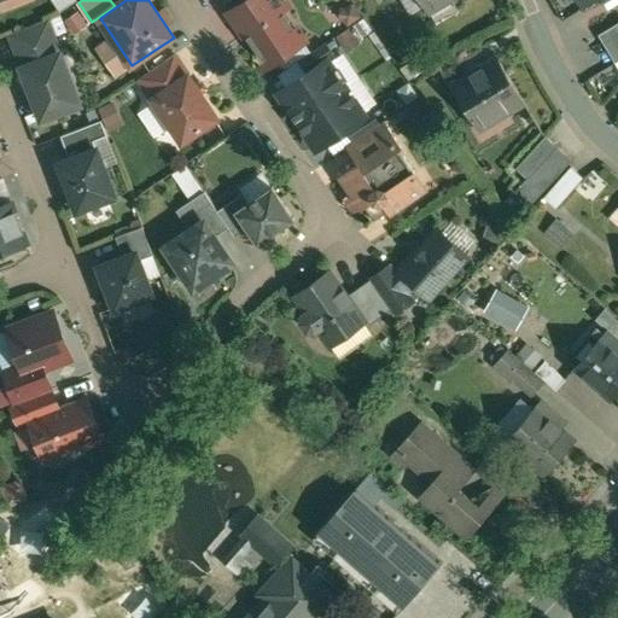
[(252,0),(233,13),(249,36),(249,38),(266,62),(268,64),(289,50),(283,40),(297,30),(285,11),(290,7),(284,0),(252,0)]
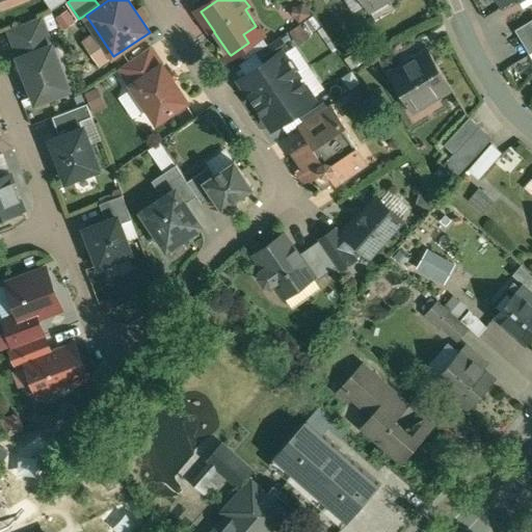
[(364,0),(370,10),(387,0),(364,0)]
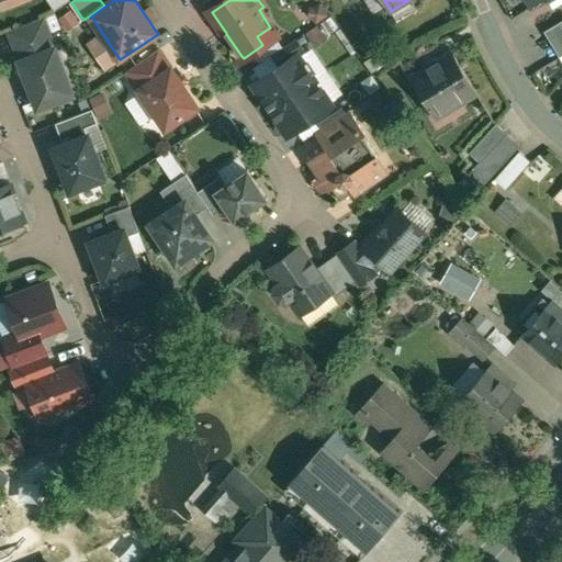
[(325,10),(317,18),(322,22),(308,34),(319,45),(339,25),(325,10)]
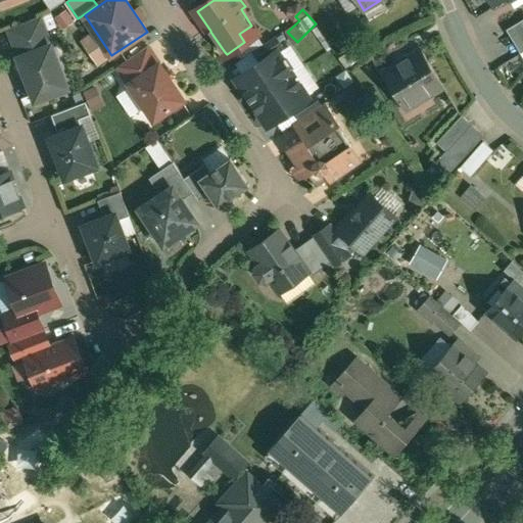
[(41,16),(9,29),(20,57),(52,45),(41,16)]
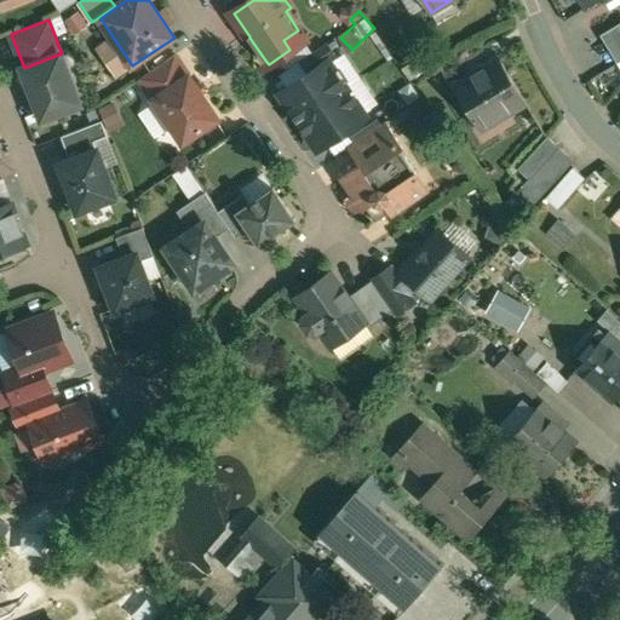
[(619,24),(603,35),(619,63),(619,62),(619,24)]
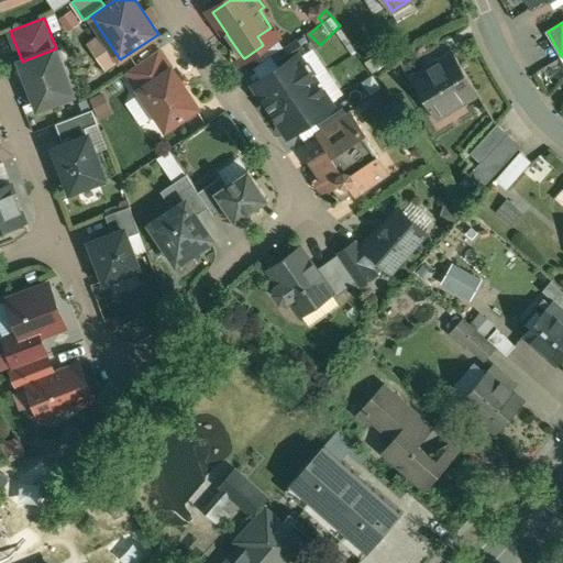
[(298,40),(275,55),(283,66),(299,55),(299,56),(306,52),(298,40)]
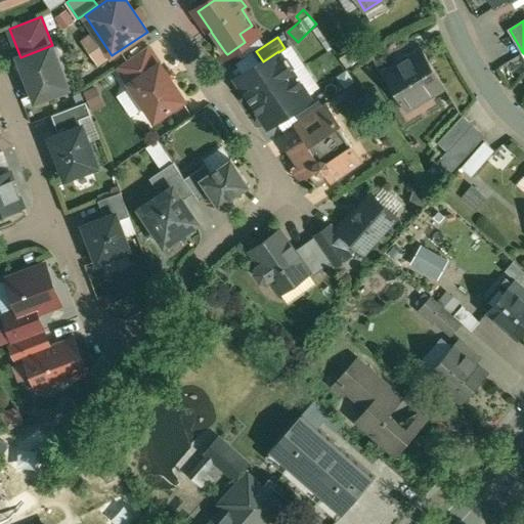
[(20,57),(19,57),(37,100),(69,88),(52,45),(20,57)]
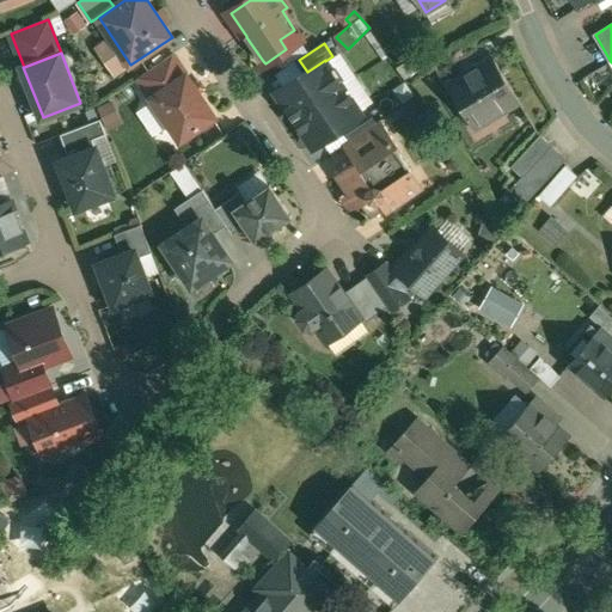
[(173,55),(140,78),(153,97),(187,74),(173,55)]
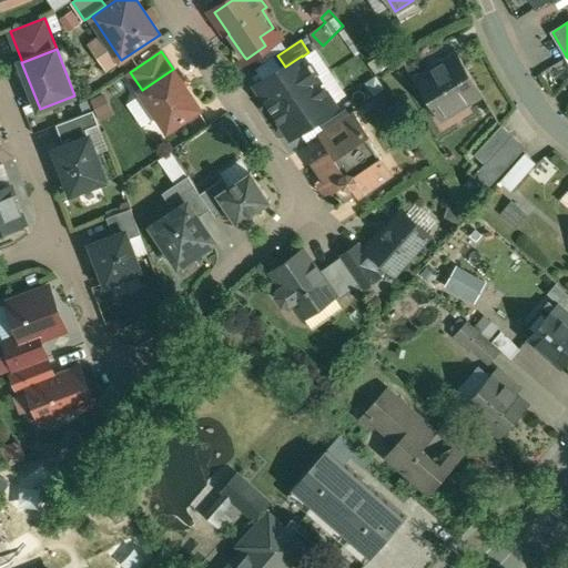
[(459,54),(418,80),(440,118),(483,93),(459,54)]
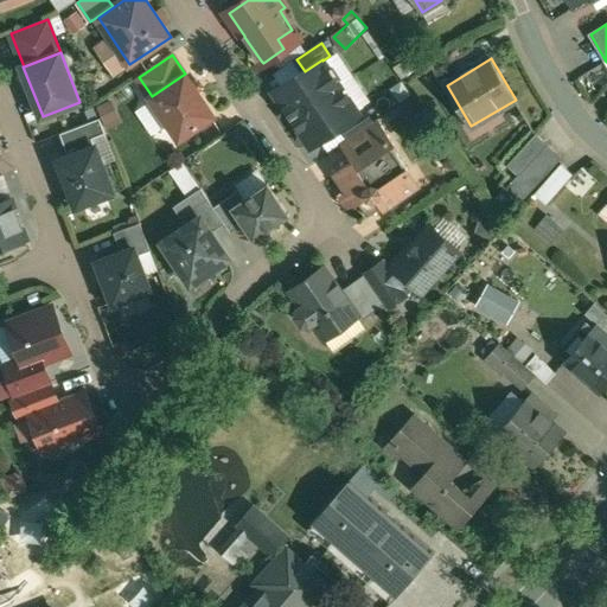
[(305,71),(276,90),(294,119),(342,87),(323,61),(323,59),(305,71)]
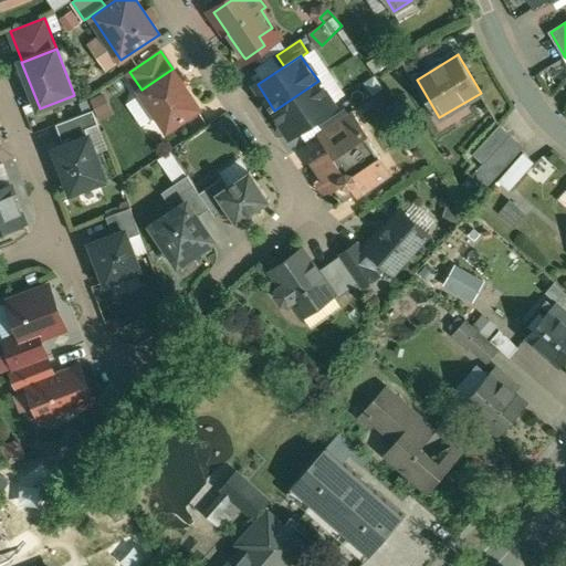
[(201,108),(174,67),(142,90),(140,90),(168,130),(201,108)]
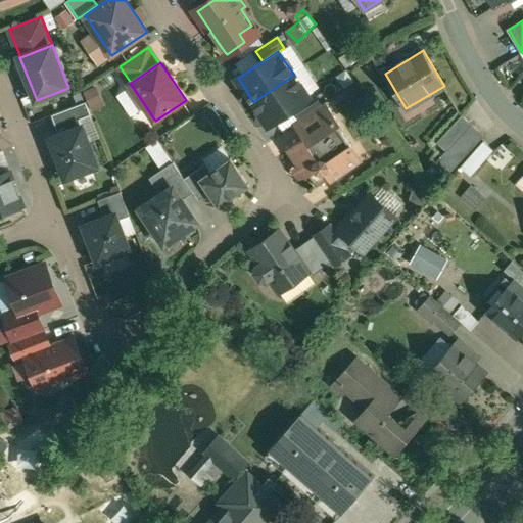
[(294,75),(253,102),(270,126),(294,109),(310,99),(310,98),(294,75)]
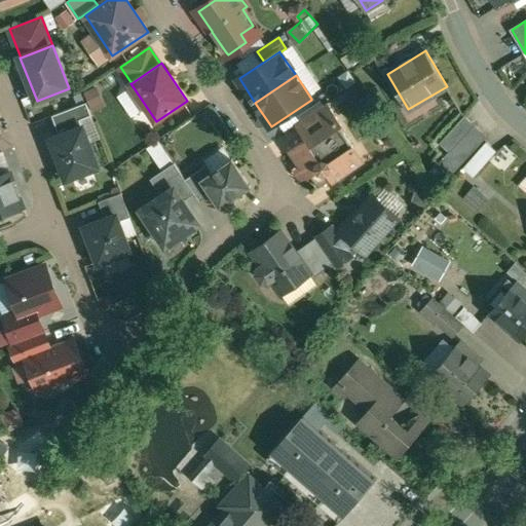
[(311,100),(296,110),(303,120),(325,106),(316,95),(311,99),(311,100)]
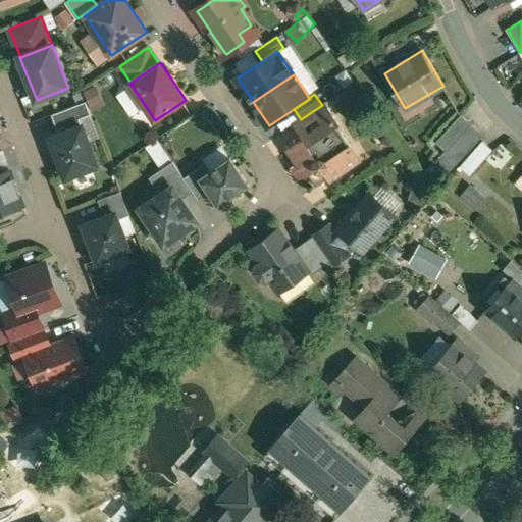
[(87,102),(53,115),(60,134),(83,124),(81,119),(92,114),(87,102)]
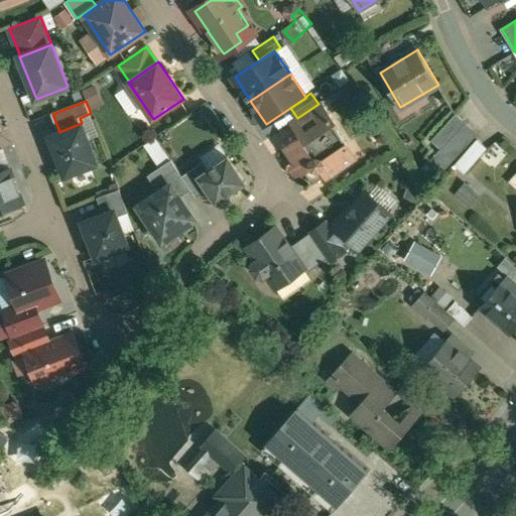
[(297,118),(292,122),(302,136),(331,117),(331,118),(333,117),(323,102),(318,104),(297,118)]
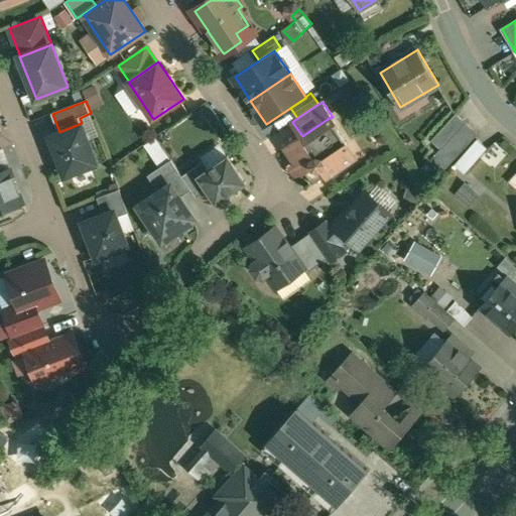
[(458,115),(439,134),(448,143),(449,143),(468,124),(458,115)]
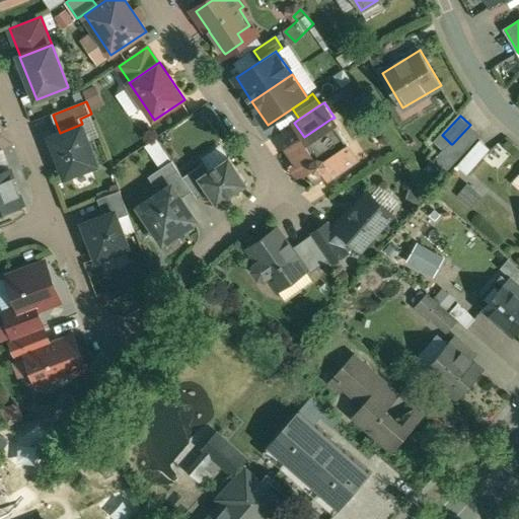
[(304,137),(287,149),(305,175),(307,173),(315,186),(327,177),(329,179),(346,168),(337,154),(351,145),(332,119),(332,118),(304,137)]
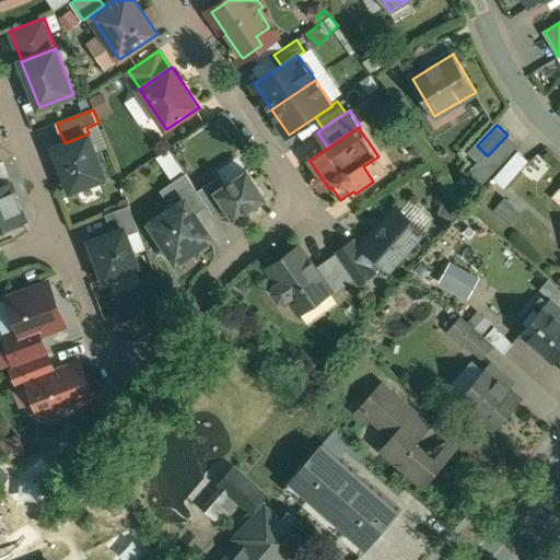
[(65,143),(55,148),(71,191),(105,178),(89,133),(65,143)]
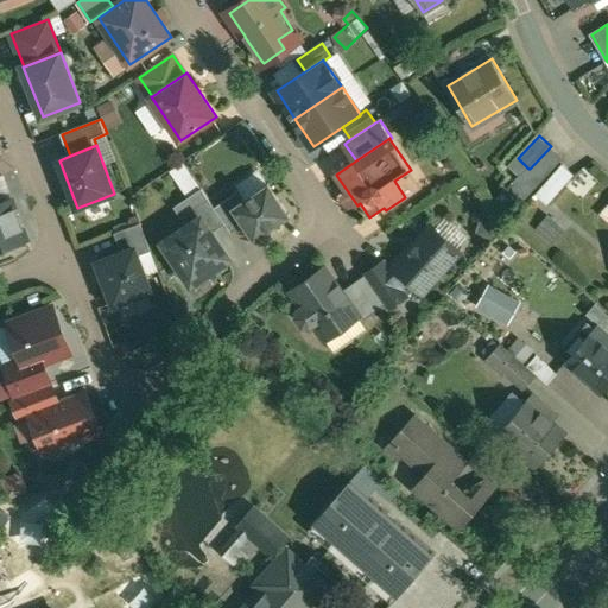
[(529,169),(523,176),(521,175),(508,190),(523,204),(563,159),(564,160),(565,159),(551,146),(530,169),(529,169)]
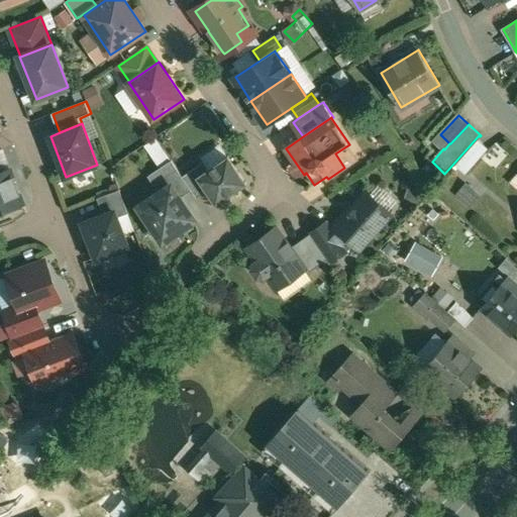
[(158,138),(147,145),(162,166),(172,159),(158,138)]
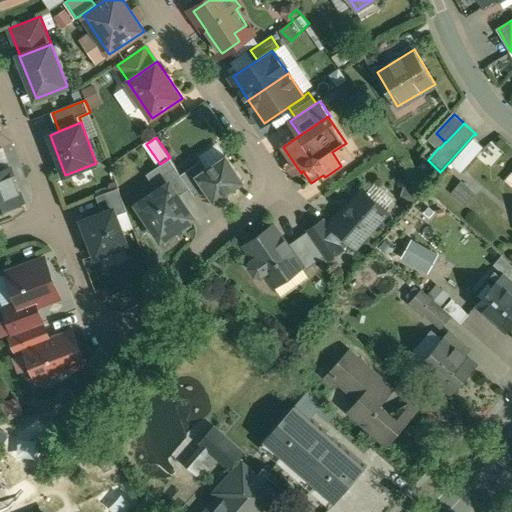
[(474,138),(452,163),(462,172),(485,147),(474,138)]
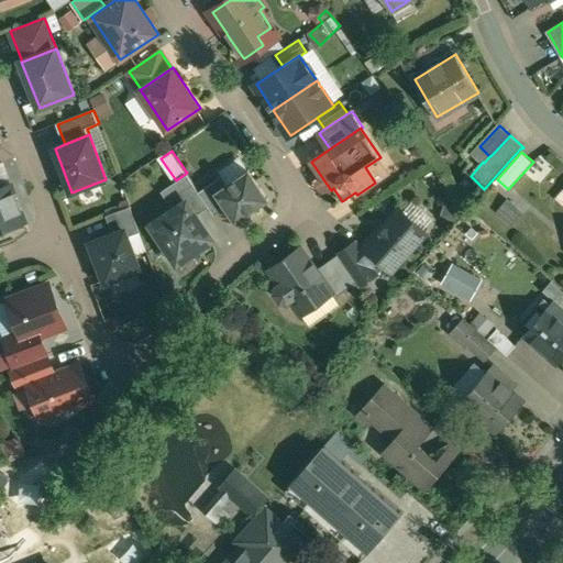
[(228,185),(216,192),(227,208),(235,221),(234,221),(236,222),(238,221),(268,201),(271,199),(269,198),(268,198),(250,169),(228,185)]
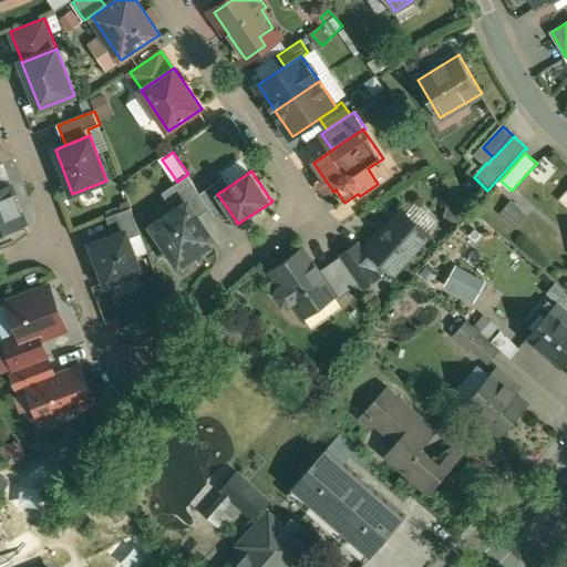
[(189,176),(164,193),(176,212),(188,203),(198,217),(212,208),(202,194),(189,176)]
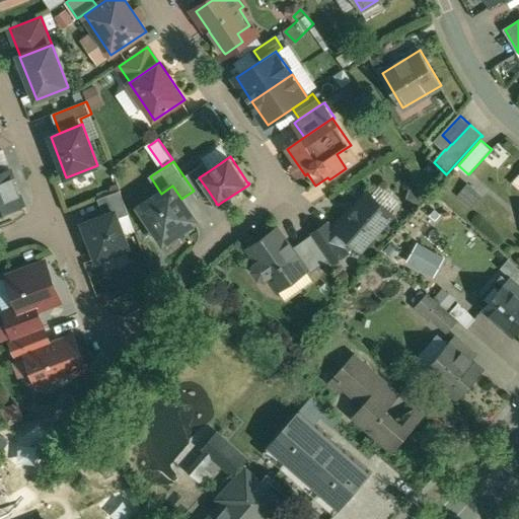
[(206,163),(184,177),(194,191),(199,199),(209,192),(199,177),(210,170),(206,163)]
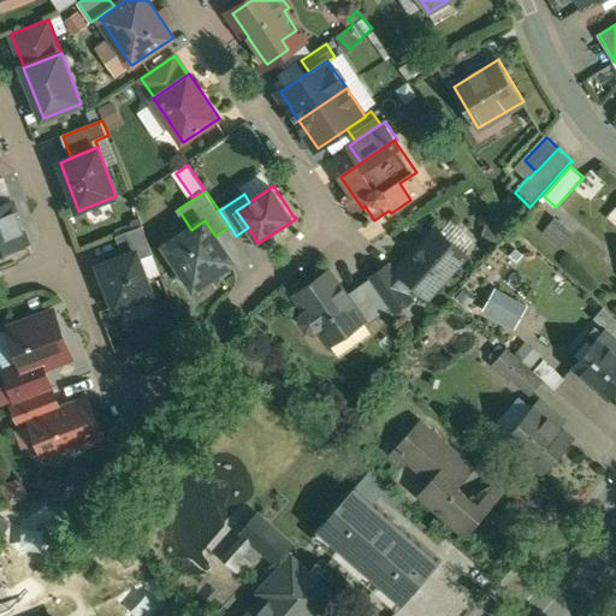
[(0,206),(0,250),(28,241),(13,202),(0,206)]
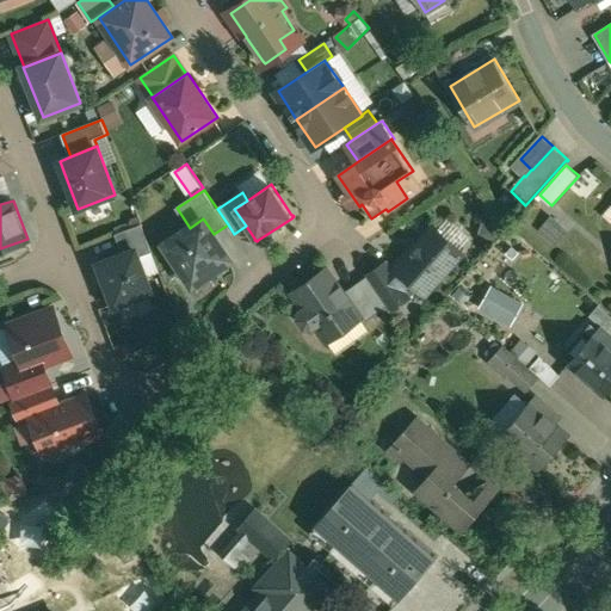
[(562,226),(550,216),(539,229),(551,239),(562,226)]
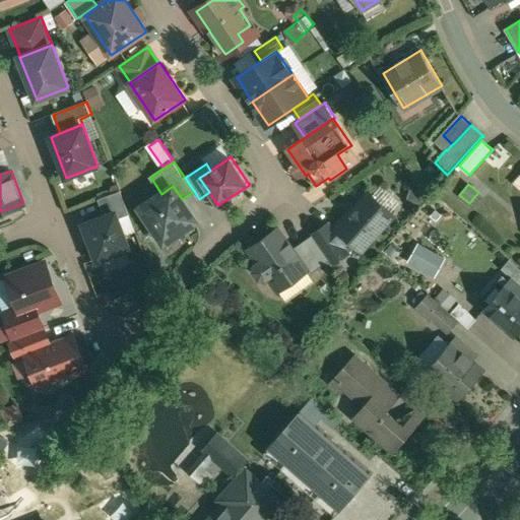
[(161,194),(140,208),(165,243),(197,221),(182,199),(173,186),(161,194)]
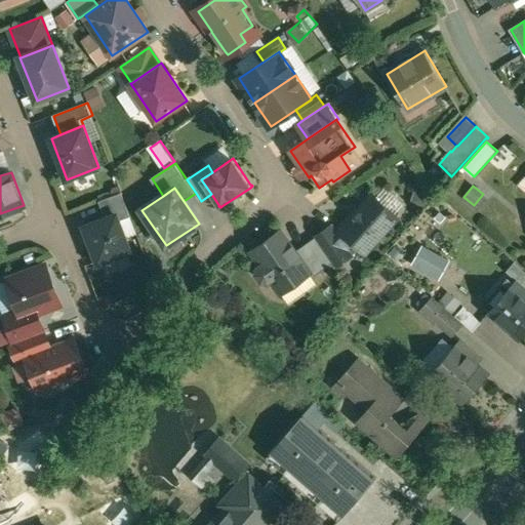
[(122,193),(99,201),(106,218),(117,214),(120,220),(131,216),(122,193)]
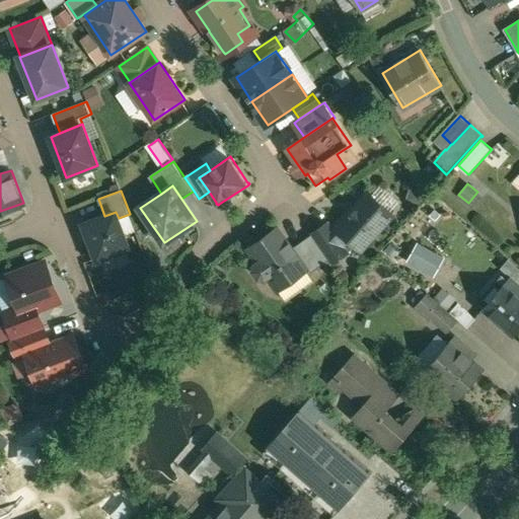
[(370,194),(349,217),(347,215),(332,230),(344,245),(350,238),(362,249),(392,215),(370,194)]
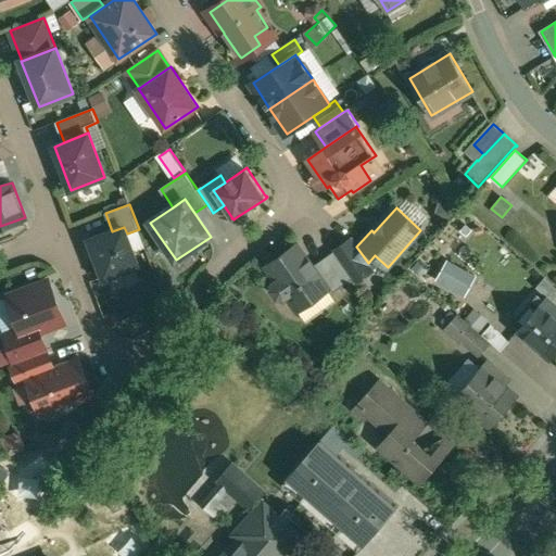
[(112,231),(90,240),(104,279),(139,265),(127,234),(124,227),(112,231)]
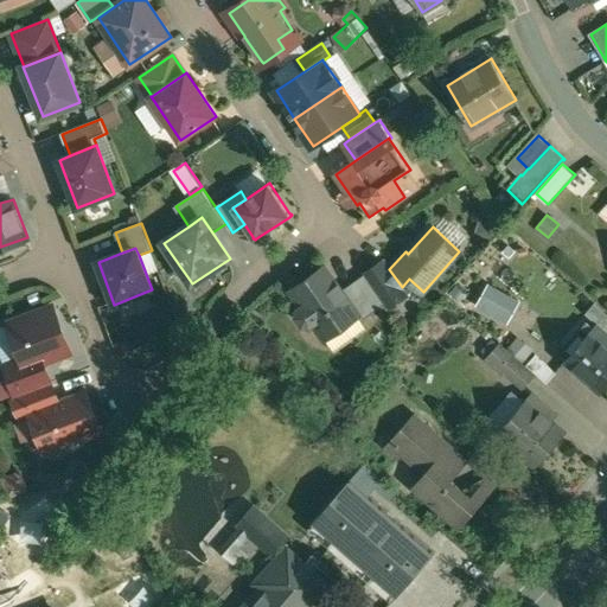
[(389,269),(384,262),(366,275),(385,304),(389,308),(407,295),(402,287),(389,269)]
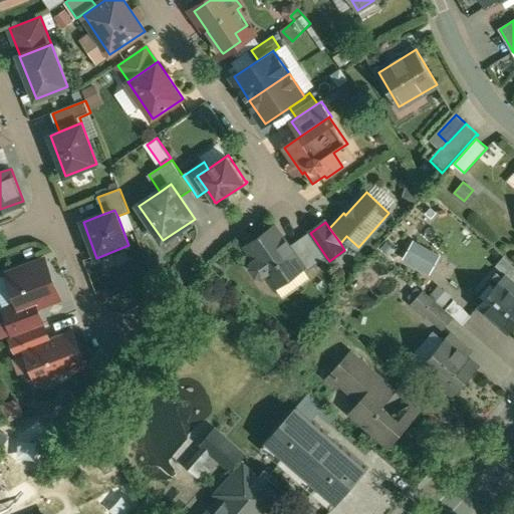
[(276,226),(247,246),(257,260),(253,262),(253,268),(257,274),(263,275),(266,273),(276,287),(304,267),(305,267),(290,246),(276,226)]
